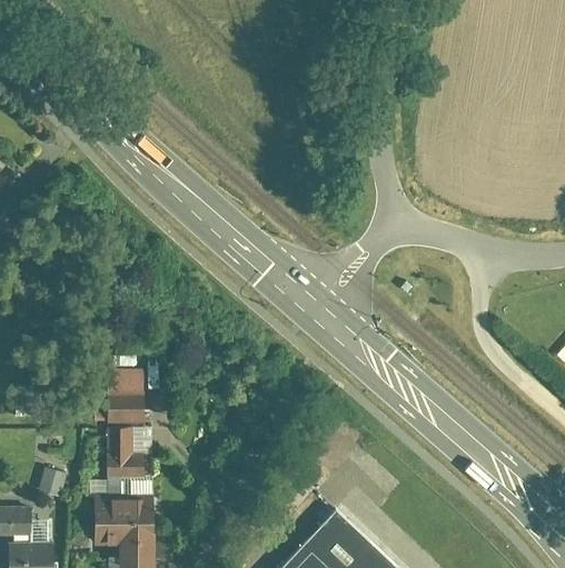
[(110,371),(111,424),(149,422),(148,370),(110,371)]
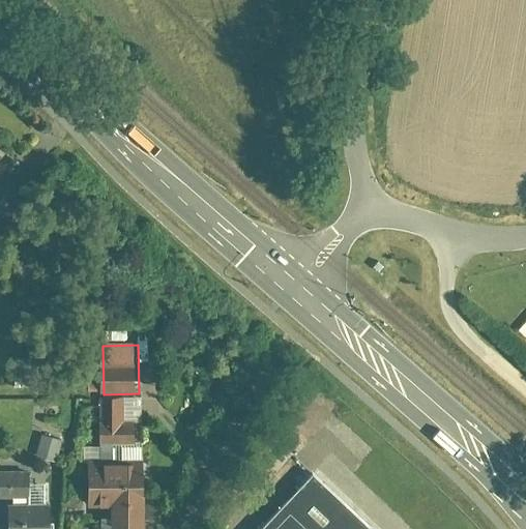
[(98,425),(98,443),(135,442),(135,424),(128,424),(127,398),(107,398),(107,425),(98,425)]
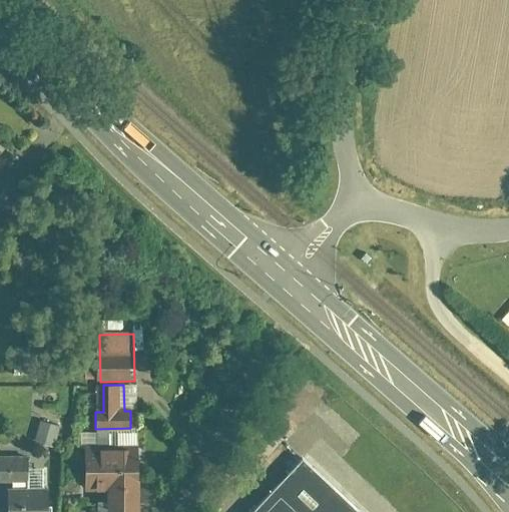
[(56,442),(61,421),(42,417),(37,438),(56,442)]
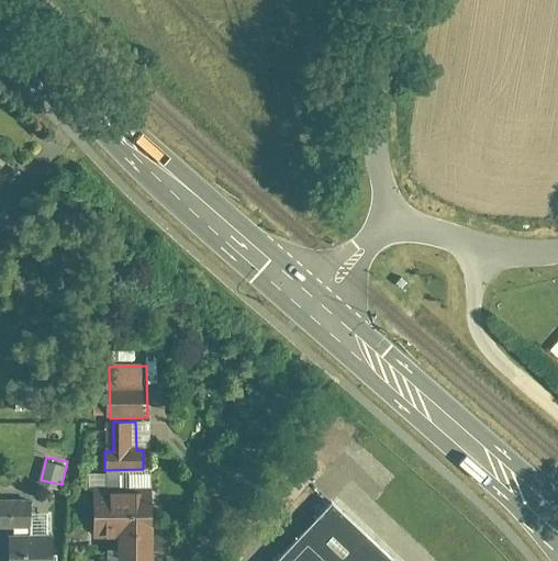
[(97,538),(116,538),(116,560),(129,560),(154,560),(151,486),(95,489),(97,538)]
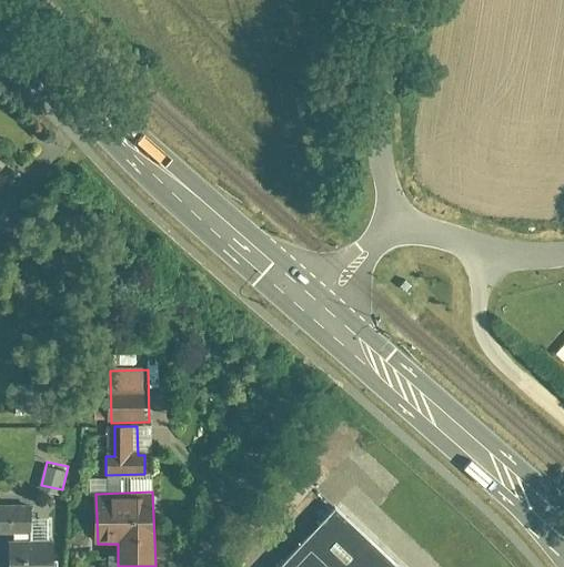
[(394,566),(335,510),(280,566),(394,566)]
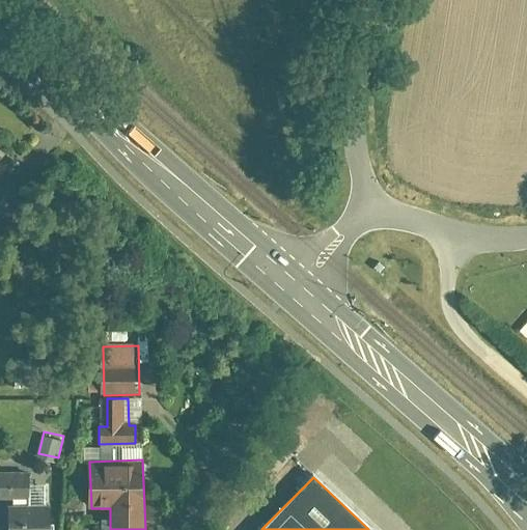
[(16,510),(15,529),(61,529),(61,510),(16,510)]
